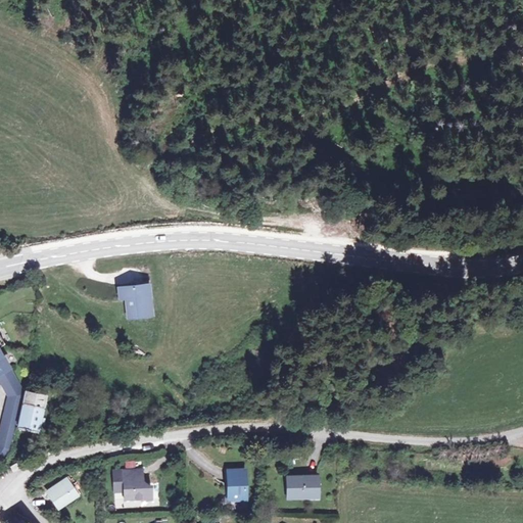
[(150,316),(147,284),(117,288),(119,299),(125,298),(126,308),(135,307),(136,317),(150,316)]
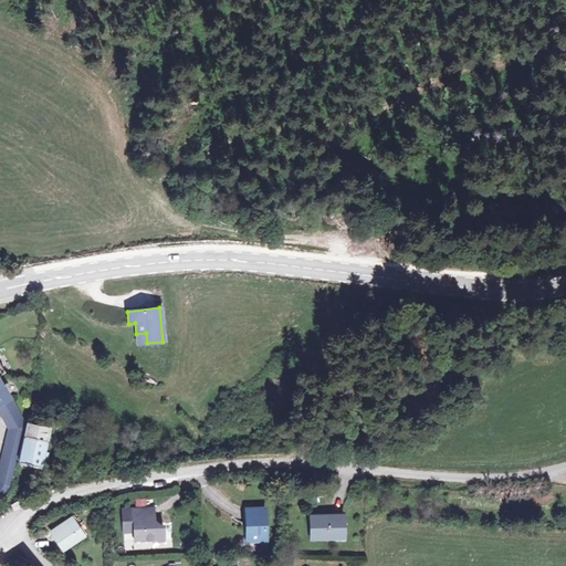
[(146,333),(136,334),(137,344),(147,343),(146,333)]
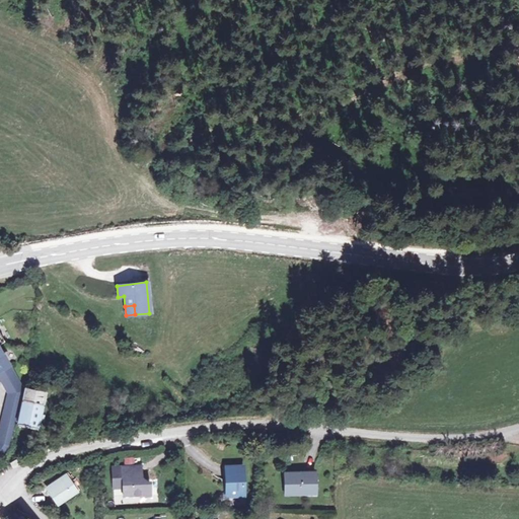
[(7,364),(0,367),(0,380),(6,392),(1,416),(0,421),(0,460),(0,461),(9,446),(16,419),(22,391),(7,364)]
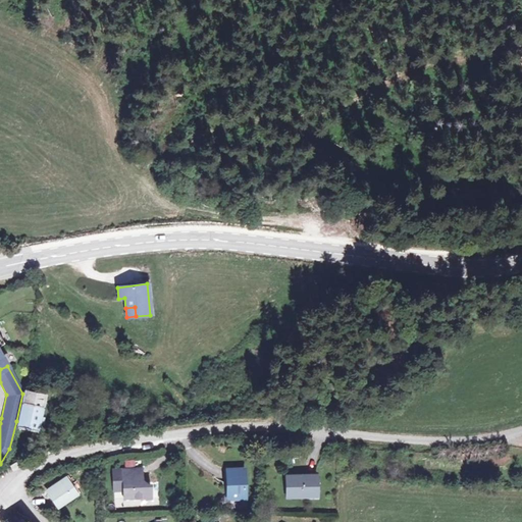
[(36,431),(45,396),(25,390),(17,426),(36,431)]
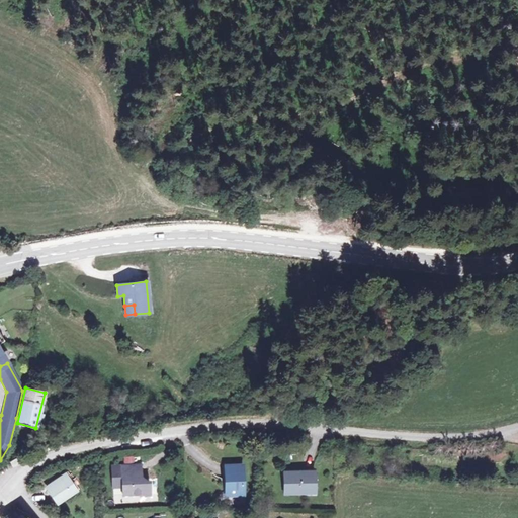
[(8,460),(11,466),(20,461),(17,455),(8,460)]
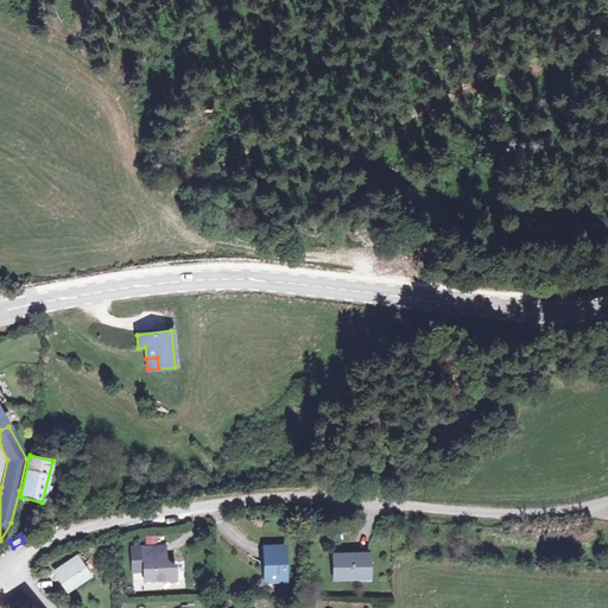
[(143,572),(143,582),(162,581),(162,582),(175,582),(173,565),(163,565),(162,546),(140,548),(130,549),(132,572),(143,572)]
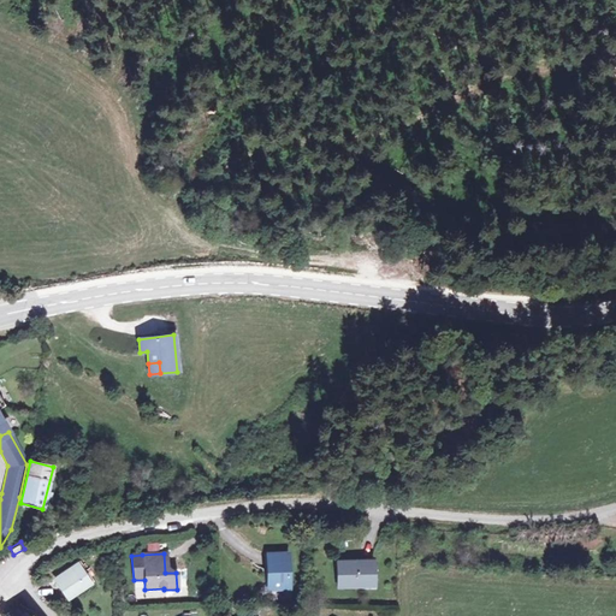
[(267,587),(289,587),(288,554),(266,554),(267,587)]
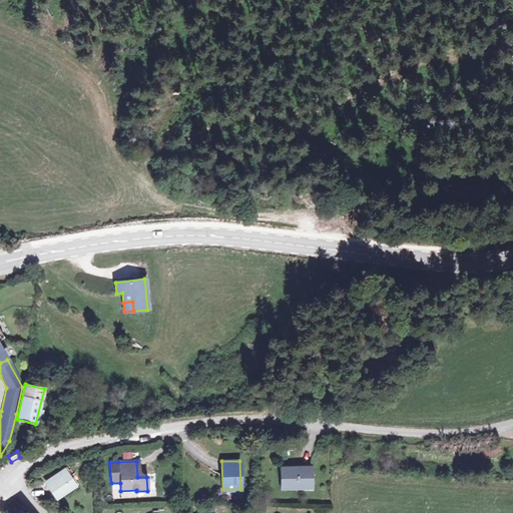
[(281,487),(313,486),(312,465),(281,466),(281,487)]
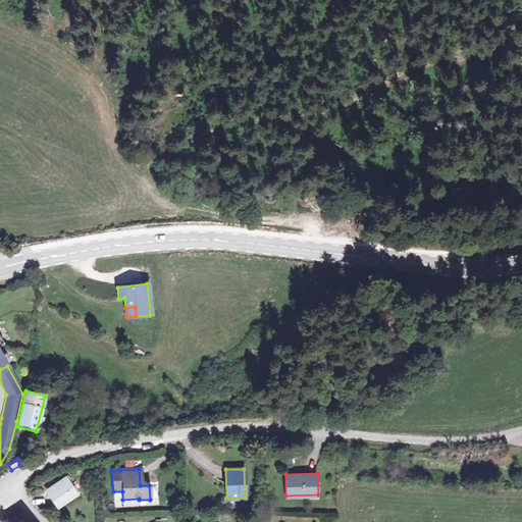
[(48,490),(57,504),(75,489),(64,476),(48,490)]
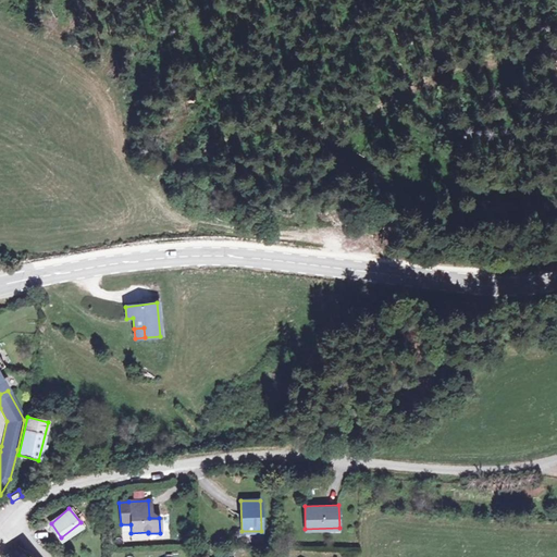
All buildings are outlined.
